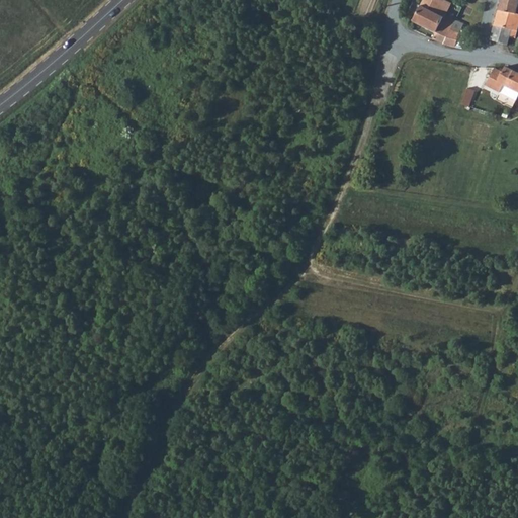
[(444,15),(451,2),(446,0),(423,0),(420,6),(443,17),(444,15)]
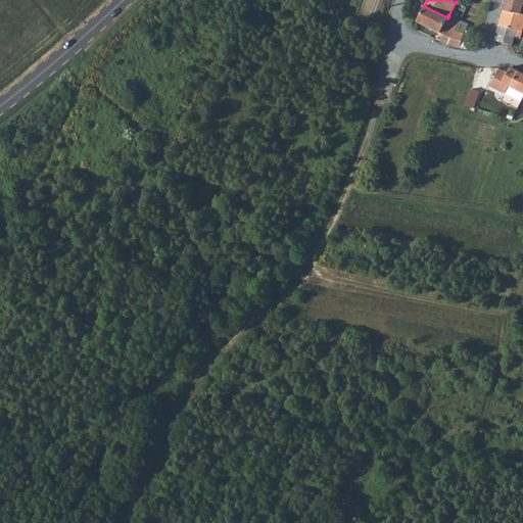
[(522,0),(505,0),(503,9),(520,13),(522,8),(522,3),(522,0)]
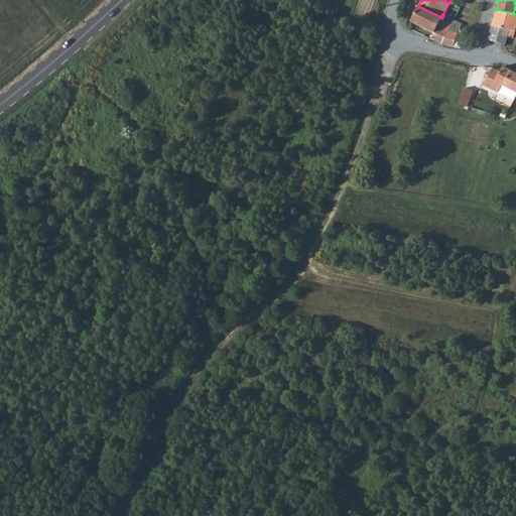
[(441,17),(418,6),(411,21),(433,32),(441,17)]
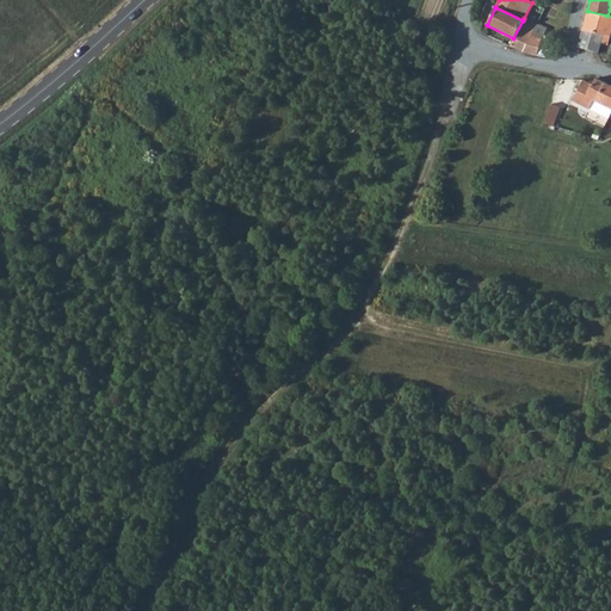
[(587,11),(578,47),(598,51),(605,25),(608,16),(587,11)]
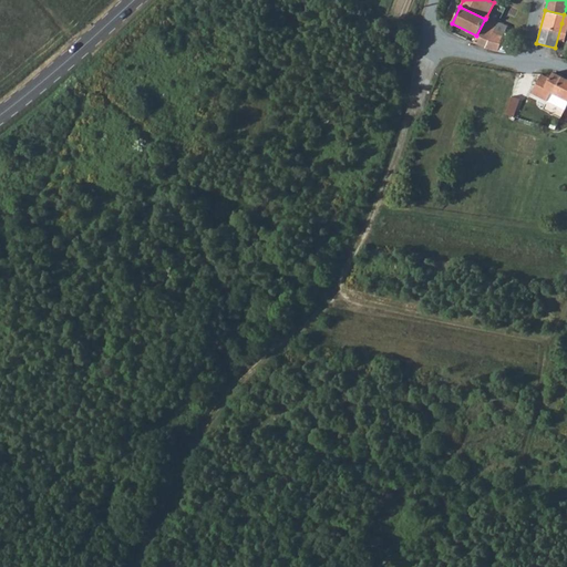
[(480,47),(497,50),(503,35),(506,27),(497,22),(486,17),(485,19),(476,35),(473,43),(480,47)]
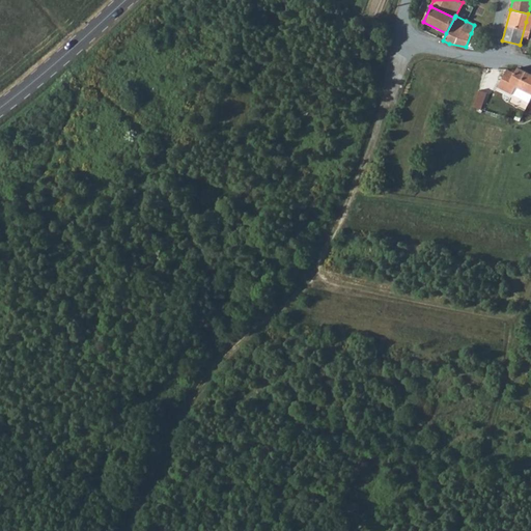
[(510,72),(506,68),(497,88),(511,95),(515,87),(530,94),(530,75),(525,73),(515,68),(513,73),(510,72)]
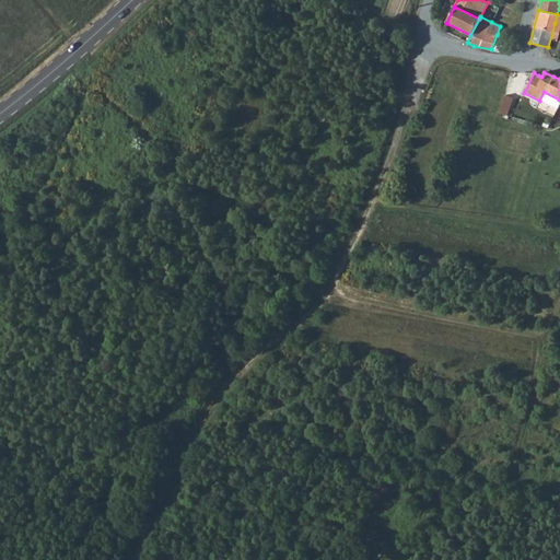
[(539,101),(557,108),(559,100),(544,92),(539,101)]
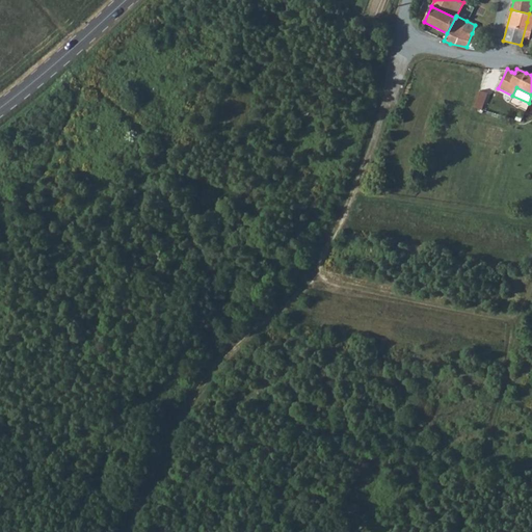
[(482,109),(487,94),(481,90),(475,107),(482,109)]
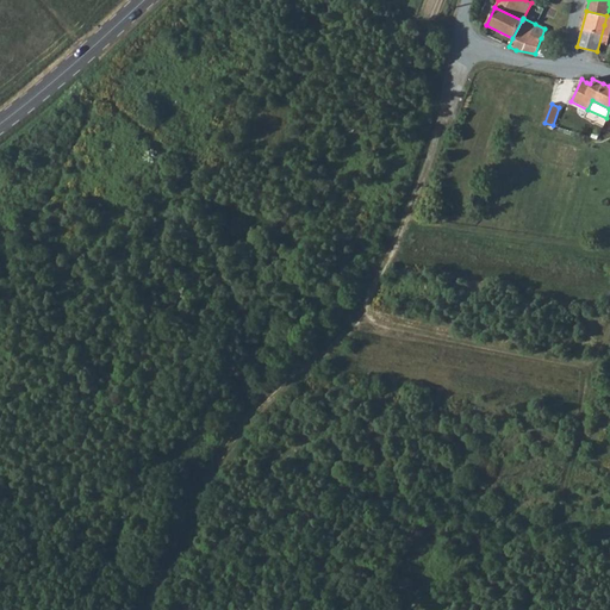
All buildings are outlined.
